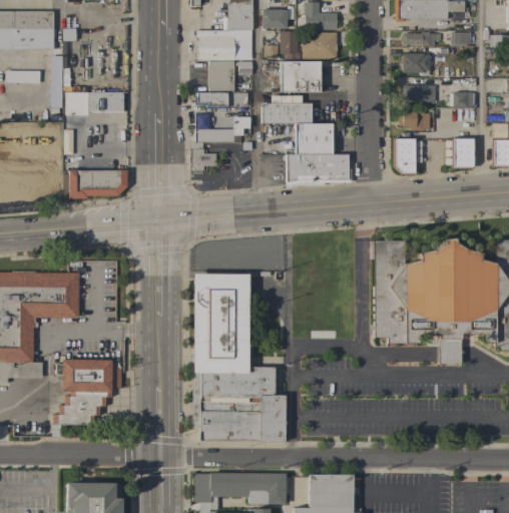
[(228,30),(228,3),(226,3),(226,0),(201,0),(201,6),(197,6),(197,9),(192,9),(192,5),(191,5),(191,0),(253,0),(253,30),(252,30),(228,30)]
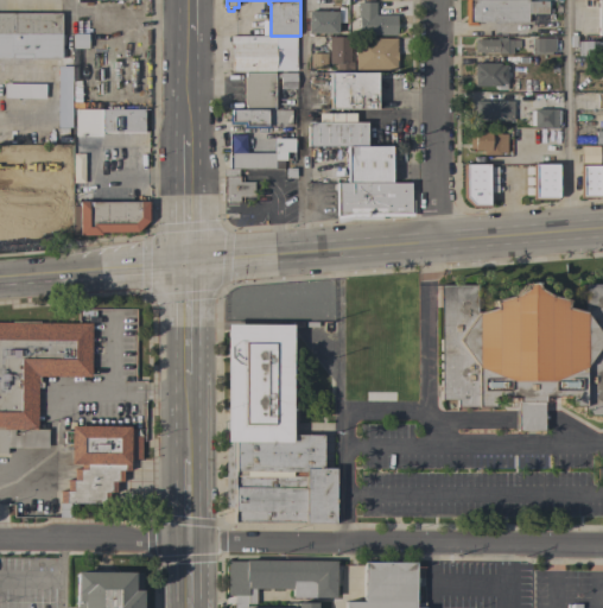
[(469,0),(531,0),(531,1),(551,1),(551,13),(531,13),(531,21),(481,21),(481,25),(469,25),(469,0)]
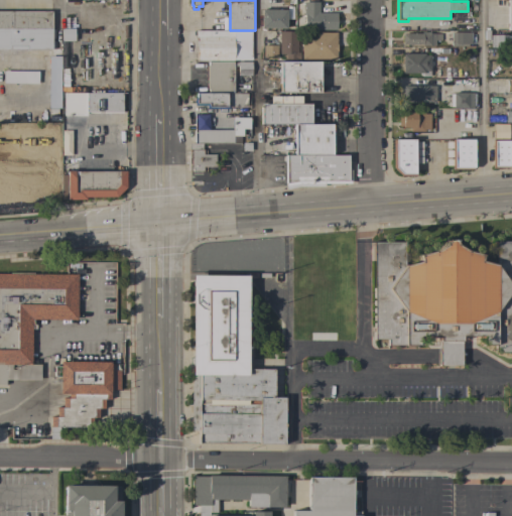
[(274,9),(274,12),(282,12),(282,28),(265,28),(265,9),(274,9)]
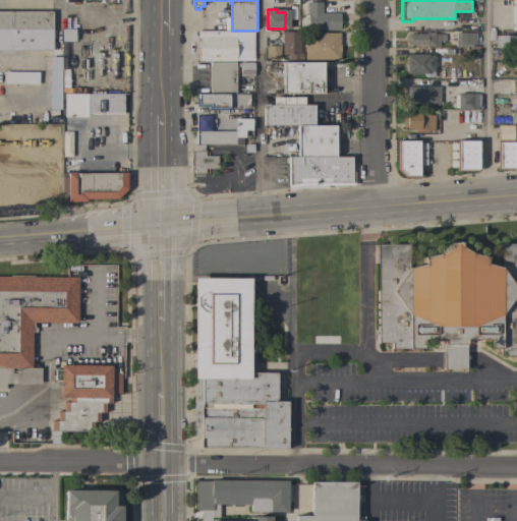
[(0,11),(8,11),(55,11),(55,30),(59,30),(59,50),(0,49),(0,11)]
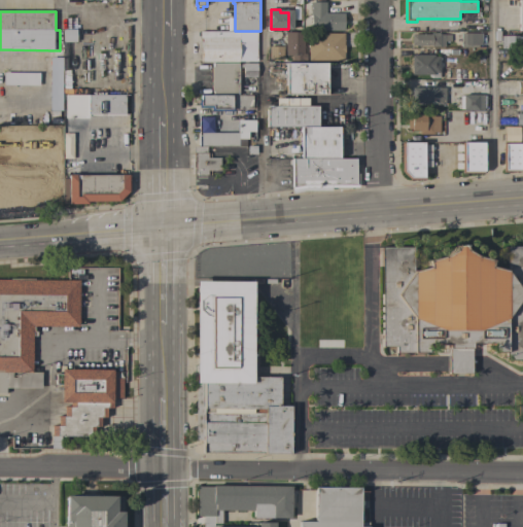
[(347,31),(324,30),(324,29),(319,29),(319,14),(324,14),(324,12),(347,12),(347,31)]
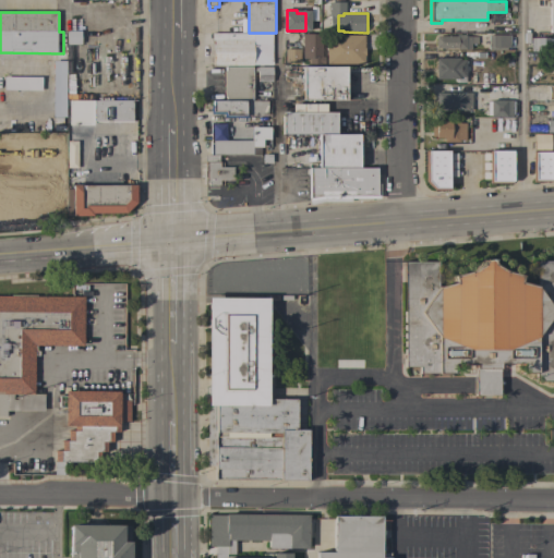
[(275,64),(255,64),(255,65),(215,65),(215,33),(249,33),(275,33),(275,64)]
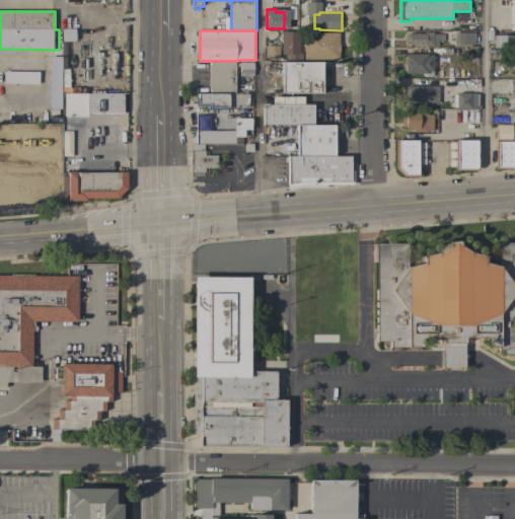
[(302,31),(302,53),(304,53),(304,61),(291,61),(291,55),(284,54),(285,31),(302,31)]
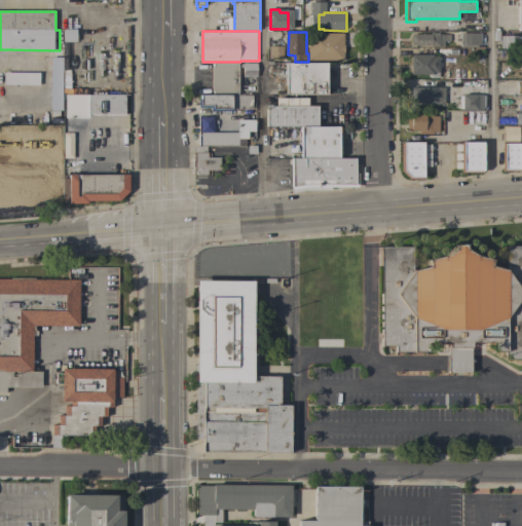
[(433,34),(433,33),(442,33),(442,34),(453,34),(453,41),(447,41),(447,46),(417,46),(417,45),(414,44),(414,35),(417,35),(417,34),(433,34)]
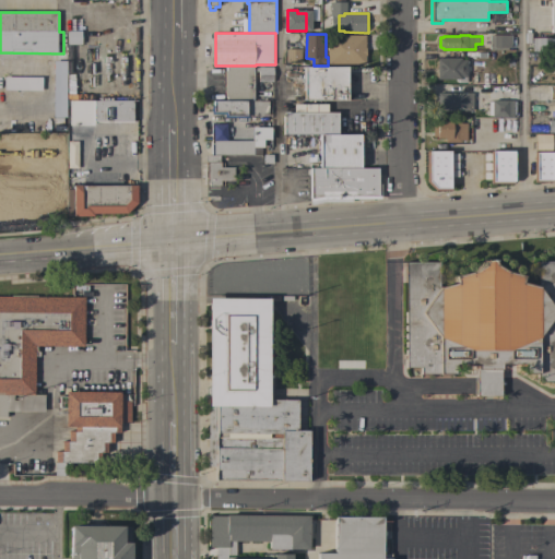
[(515,47),(510,47),(510,49),(493,49),(493,47),(492,47),(492,35),(515,35),(515,47)]
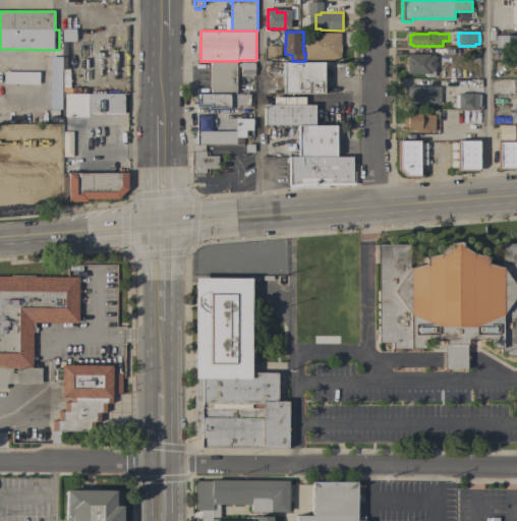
[(515,35),(515,37),(516,37),(516,48),(499,48),(499,35),(515,35)]
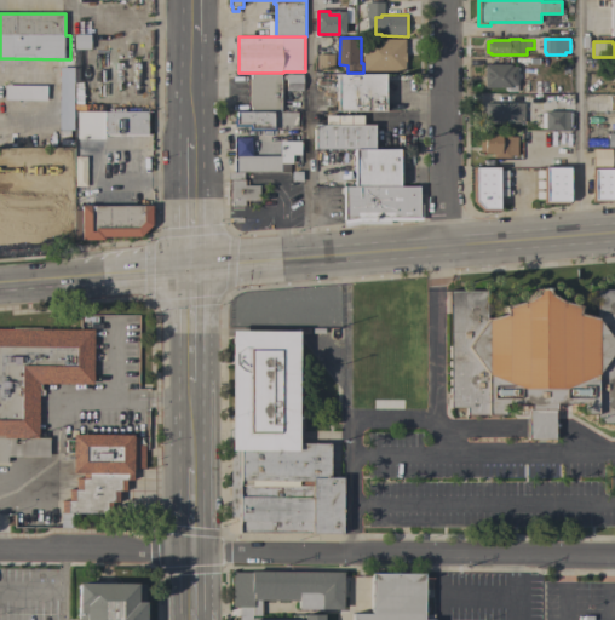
[(403,47),(408,47),(408,51),(409,51),(409,57),(408,57),(407,64),(403,64),(403,65),(402,65),(402,72),(388,72),(388,65),(381,65),(381,64),(374,64),(374,52),(375,52),(375,47),(381,47),(381,45),(403,45),(403,47)]
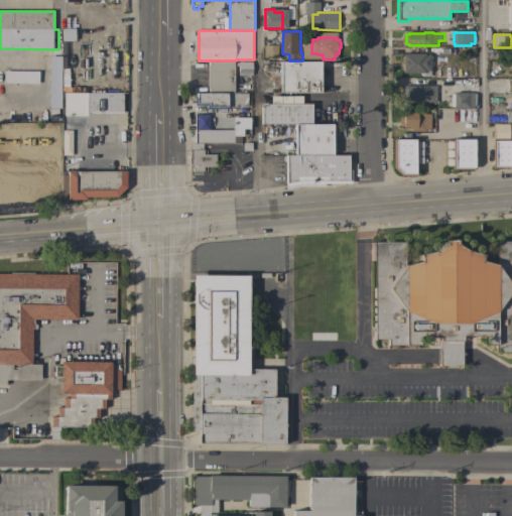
[(277,60),(265,60),(265,45),(278,45),(277,60)]
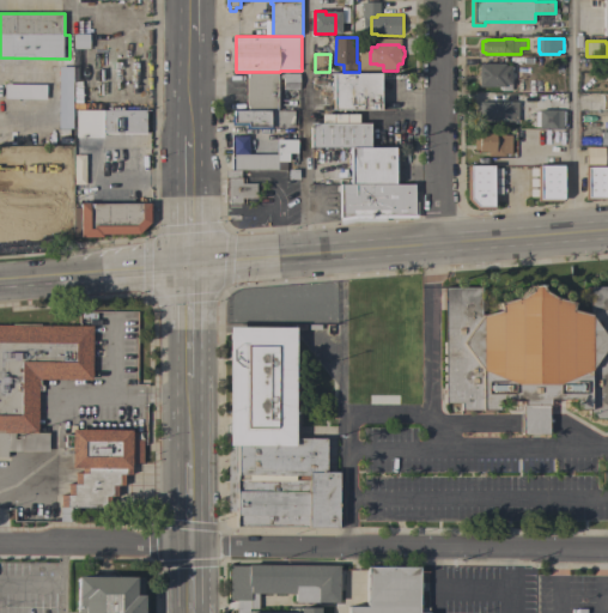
[(509,64),(509,66),(515,66),(515,84),(515,90),(505,90),(505,86),(481,86),(481,64),(509,64)]
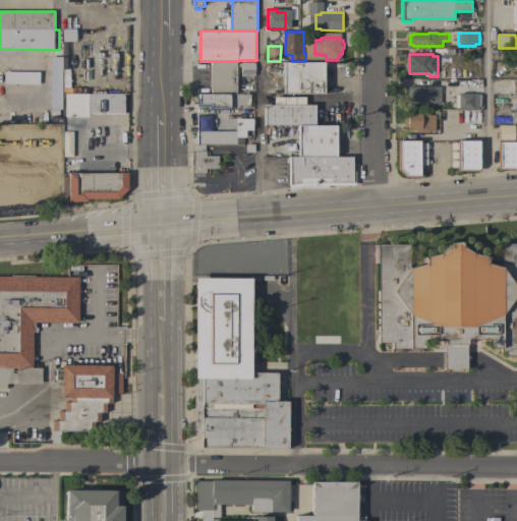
[(238,93),(214,94),(214,90),(212,90),(212,66),(214,66),(214,62),(238,62),(238,93)]
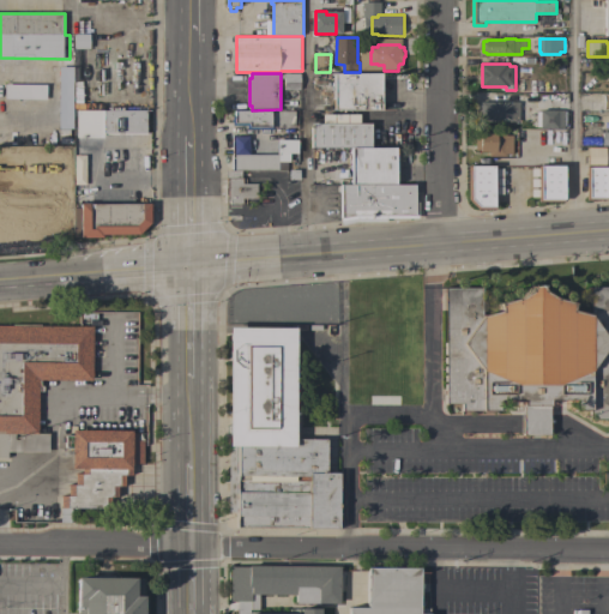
[(303,73),(303,90),(287,90),(287,78),(284,78),(284,74),(287,74),(287,73),(303,73)]
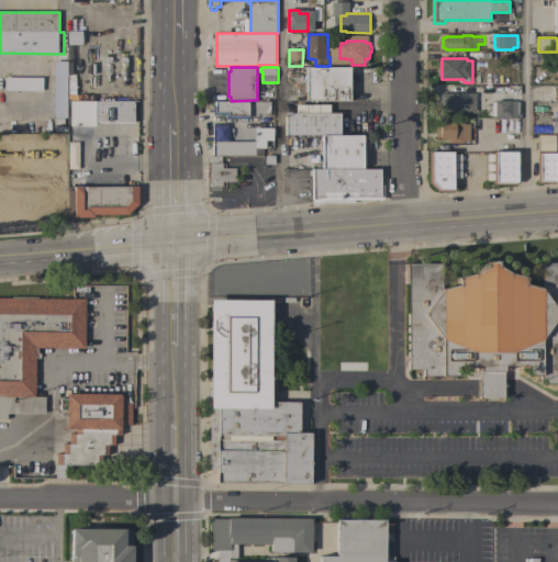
[(352,67),(352,100),(309,100),(309,67),(352,67)]
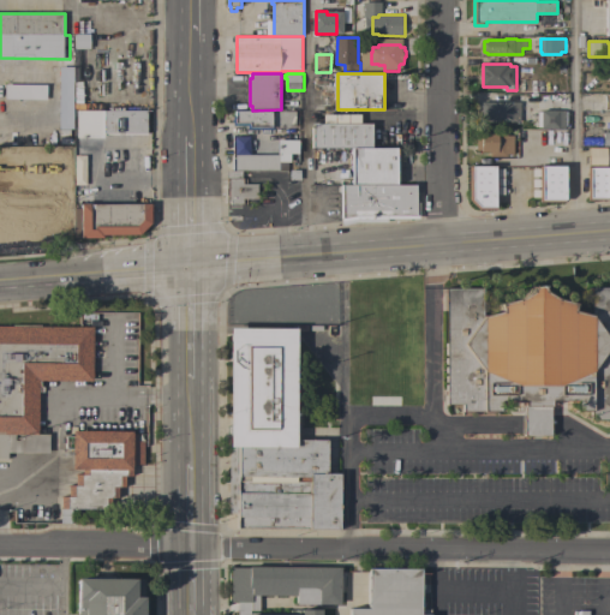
[(0,82),(17,83),(17,99),(0,97),(0,82)]
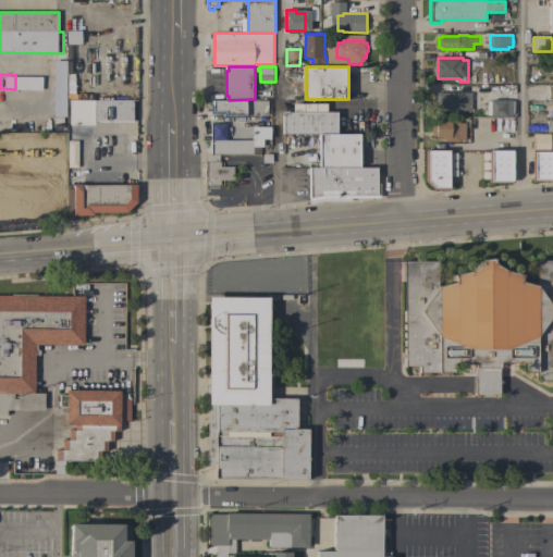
[(474,93),(474,110),(439,110),(439,93),(474,93)]
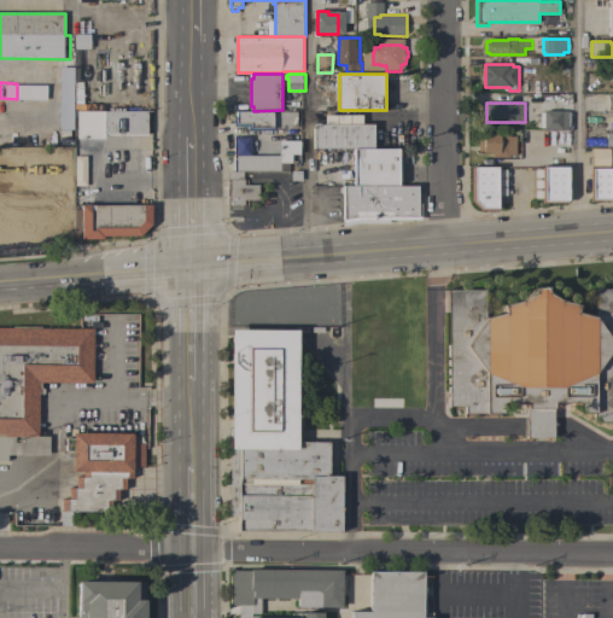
[(150,111),(150,134),(140,134),(140,136),(126,135),(126,134),(123,134),(123,135),(106,135),(106,139),(79,139),(80,111),(150,111)]
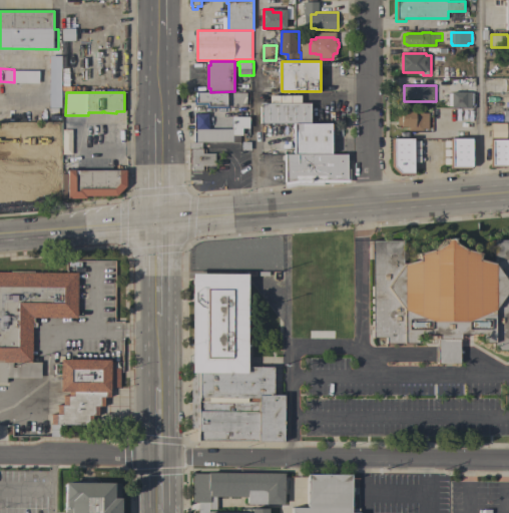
[(248,92),(248,106),(230,106),(230,108),(208,108),(208,105),(195,105),(195,96),(197,96),(197,92),(248,92)]
